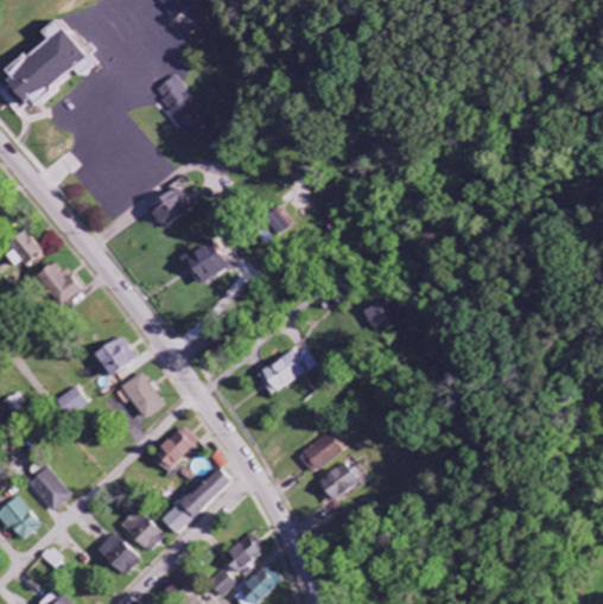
[(157,0),(171,19),(192,4),(190,0),(157,0)]
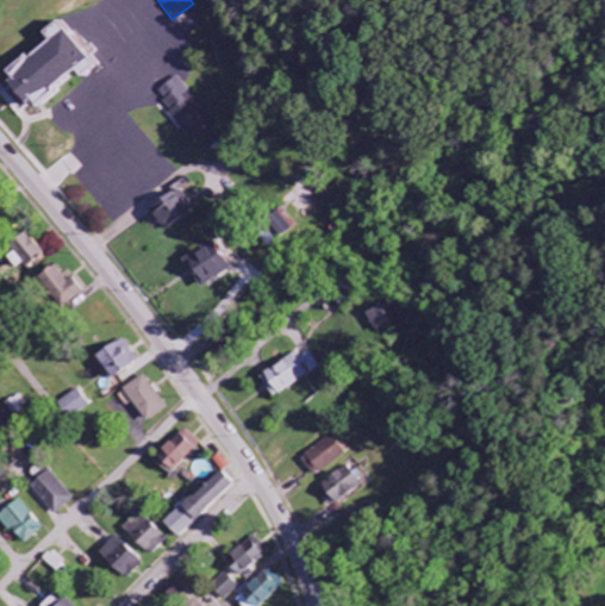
[(92,67),(56,22),(41,33),(49,44),(2,82),(20,105),(26,100),(32,106),(74,73),(78,77),(92,67)]
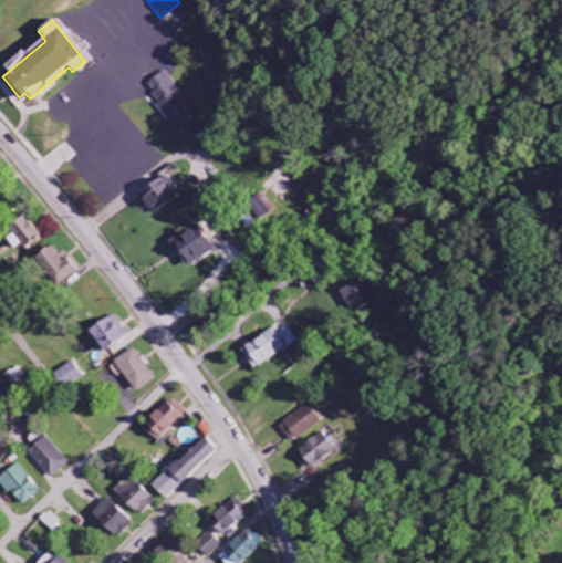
[(200,114),(164,69),(144,84),(180,131),(200,114)]
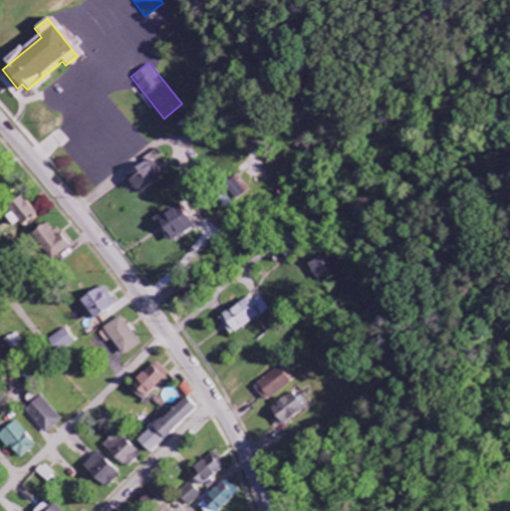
[(136,191),(159,180),(149,159),(125,170),(136,191)]
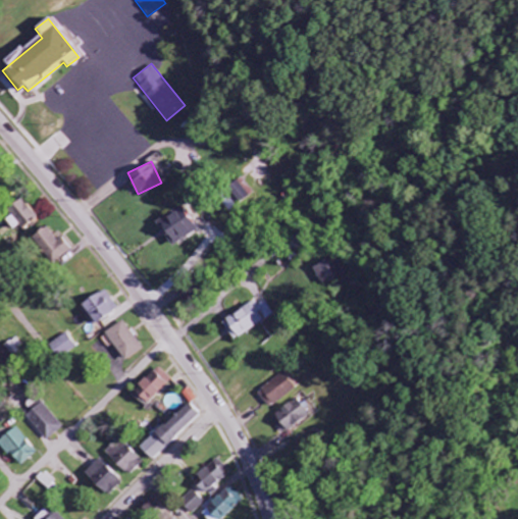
[(225,201),(229,207),(240,199),(243,202),(255,192),(243,175),(229,187),(235,194),(225,201)]
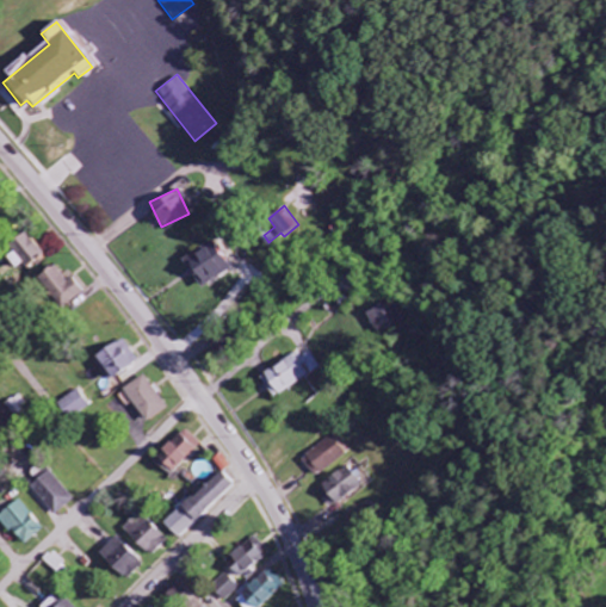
[(6,253),(14,268),(42,252),(29,229),(10,241),(13,248),(6,253)]
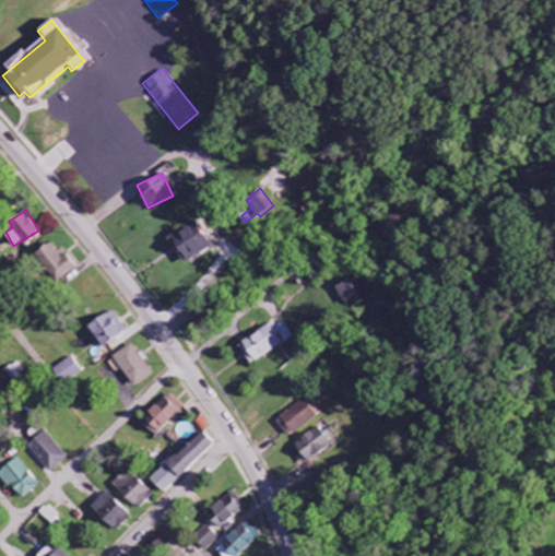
[(181,260),(211,246),(198,219),(168,233),(181,260)]
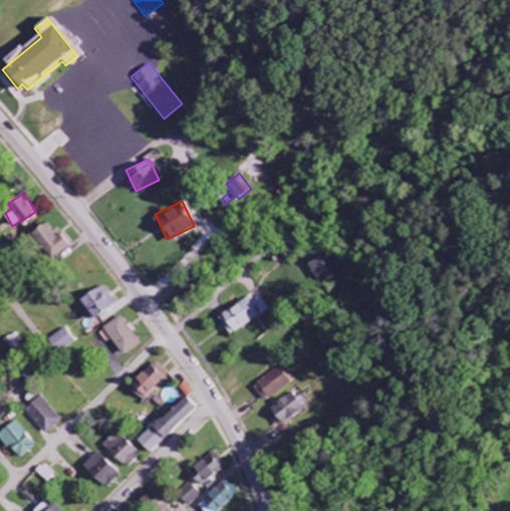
[(70,245),(60,231),(56,234),(46,221),(34,230),(53,257),(70,245)]
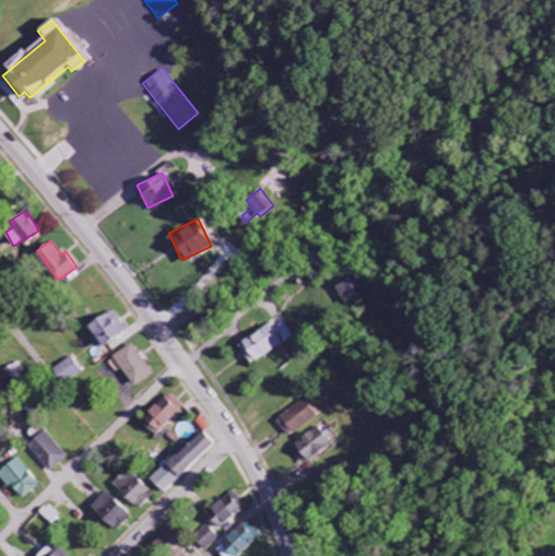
[(369,293),(362,272),(337,283),(344,304),(369,293)]
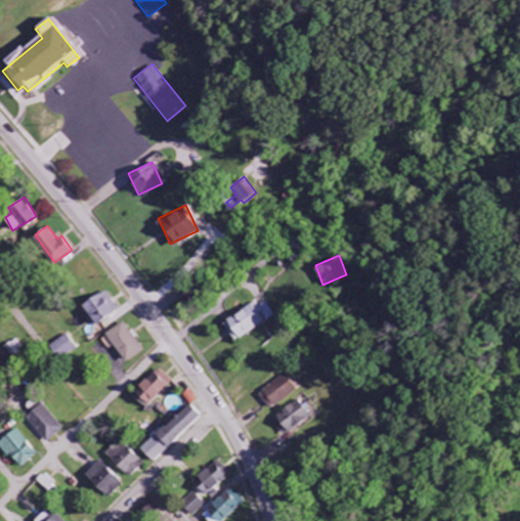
[(92,326),(118,308),(104,288),(79,305),(92,326)]
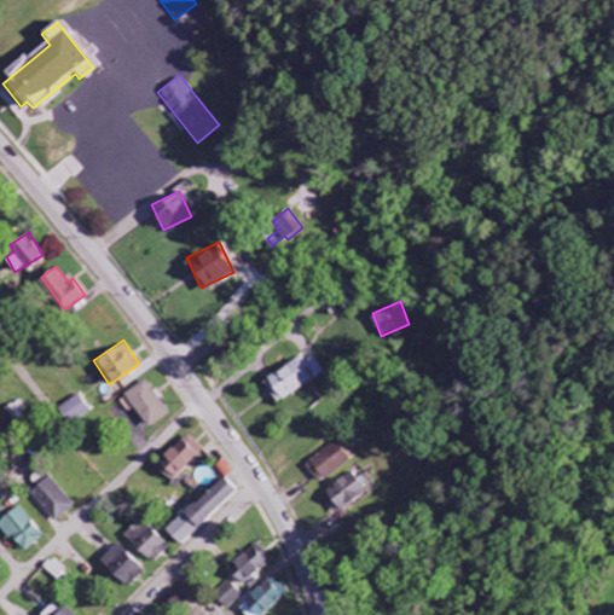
[(301,361),(297,355),(261,378),(274,400),(323,370),(313,354),(301,361)]
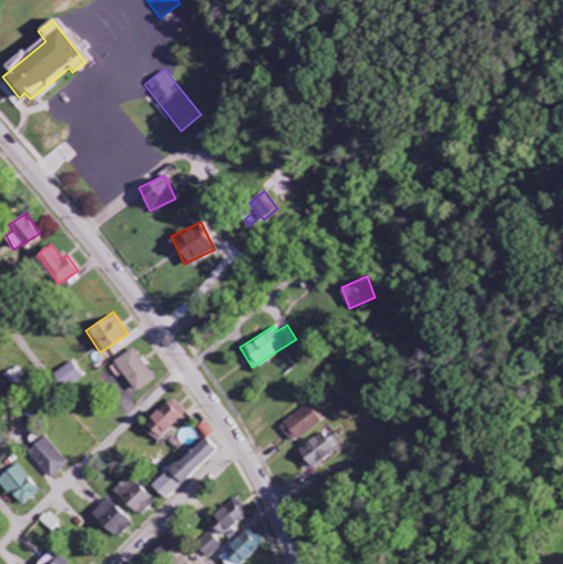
[(154,376),(133,346),(112,360),(134,390),(154,376)]
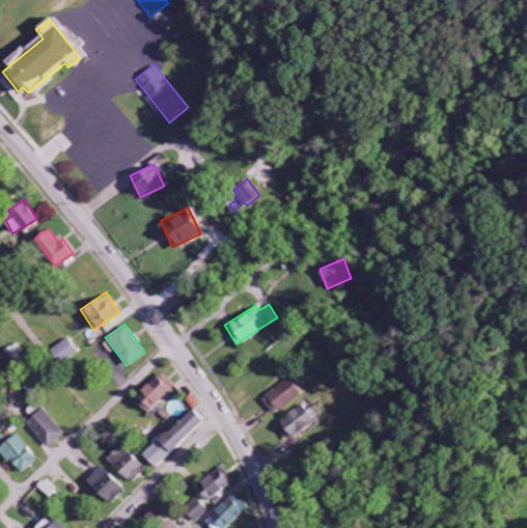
[(78,350),(66,335),(51,349),(62,363),(78,350)]
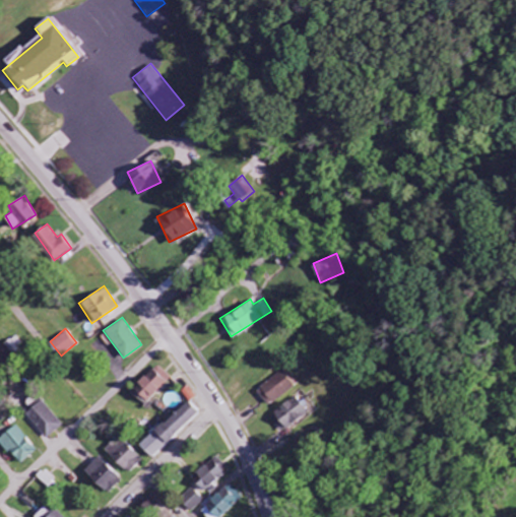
[(23,344),(15,333),(0,344),(0,362),(23,344)]
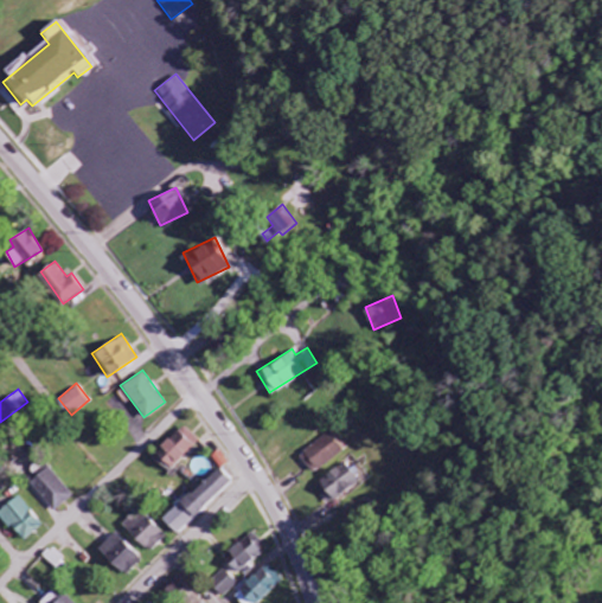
[(155,456),(175,468),(194,434),(175,422),(155,456)]
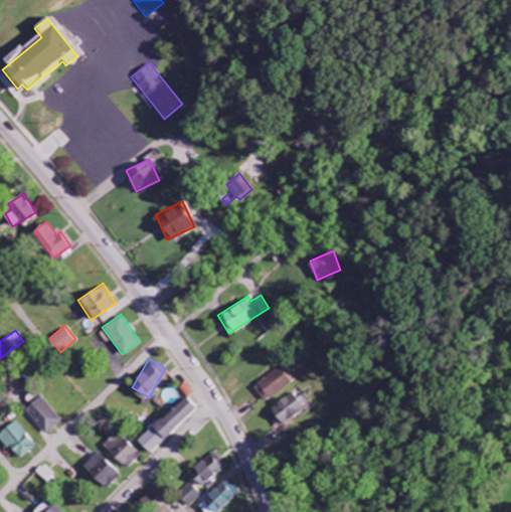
[(284,363),(252,383),(263,400),(295,380),(284,363)]
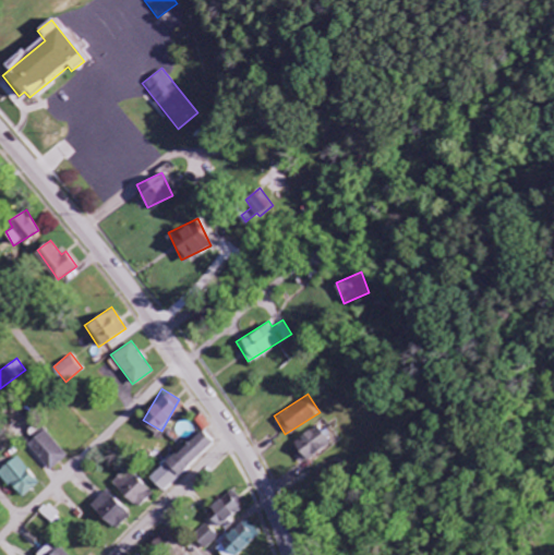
[(303,461),(329,442),(315,423),(289,443),(303,461)]
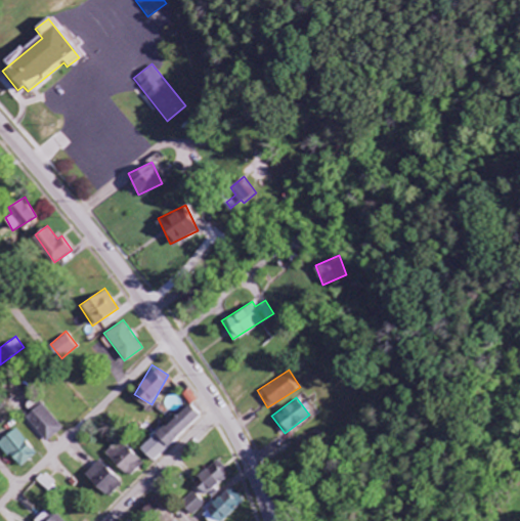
[(47,439),(62,426),(41,400),(25,415),(47,439)]
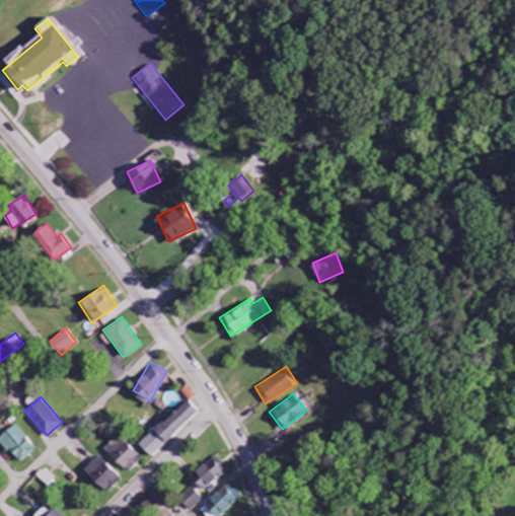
[(151,456),(197,410),(185,397),(138,444),(151,456)]
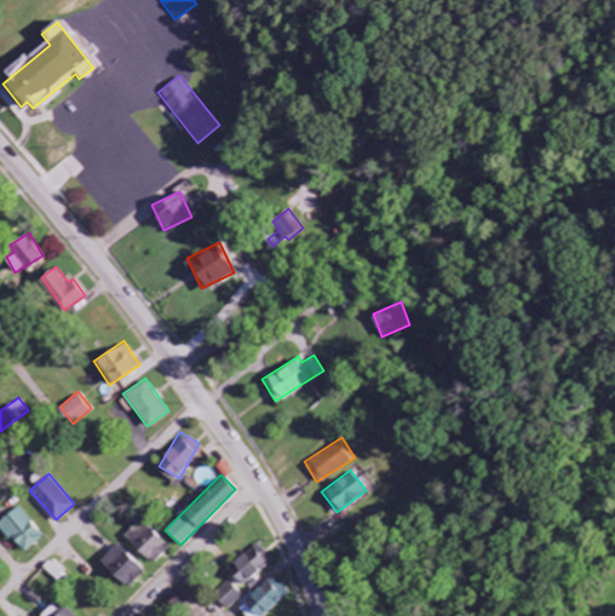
[(42,534),(18,504),(0,518),(0,527),(21,552),(42,534)]
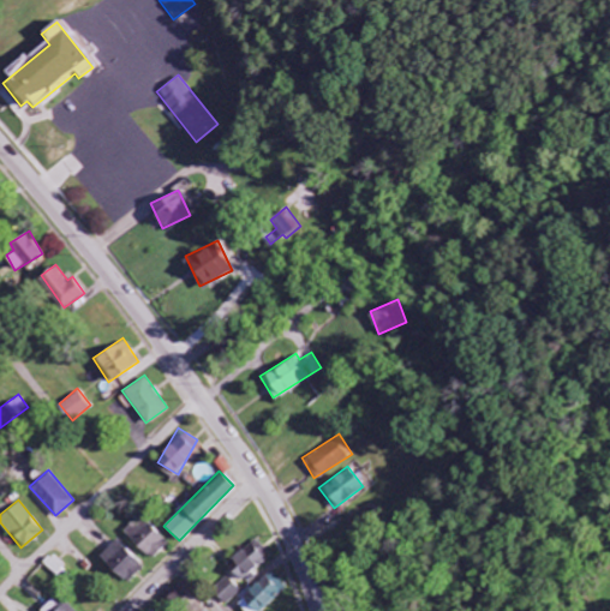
[(125,531),(148,558),(167,543),(144,515),(125,531)]
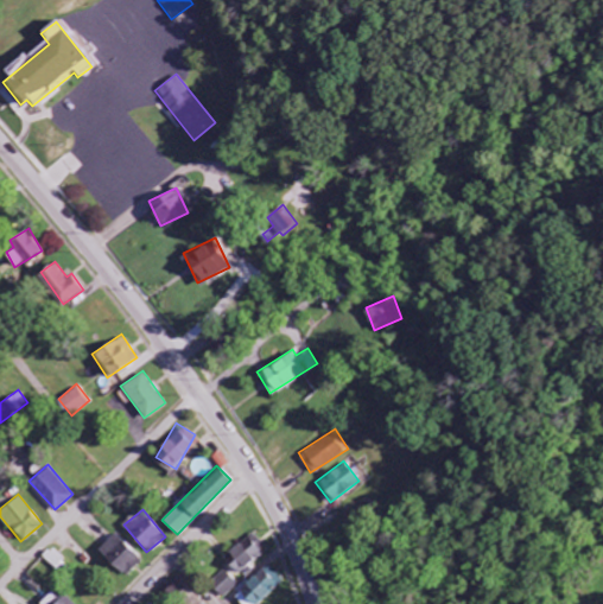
[(266,546),(251,529),(222,558),(237,573),(266,546)]
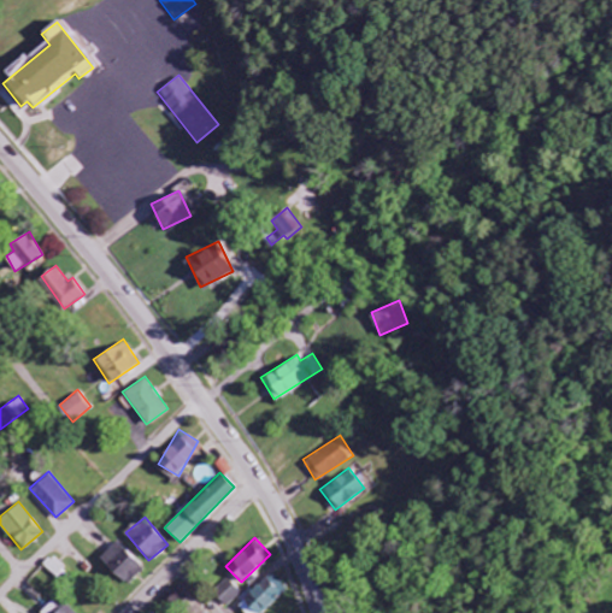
[(99,556),(125,585),(143,569),(117,540),(99,556)]
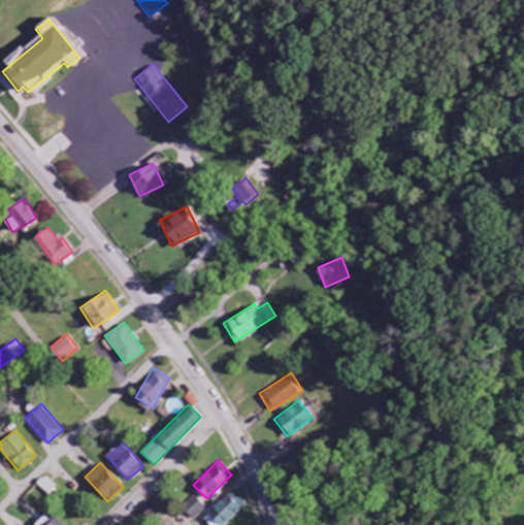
[(56,485),(43,473),(36,482),(48,493),(56,485)]
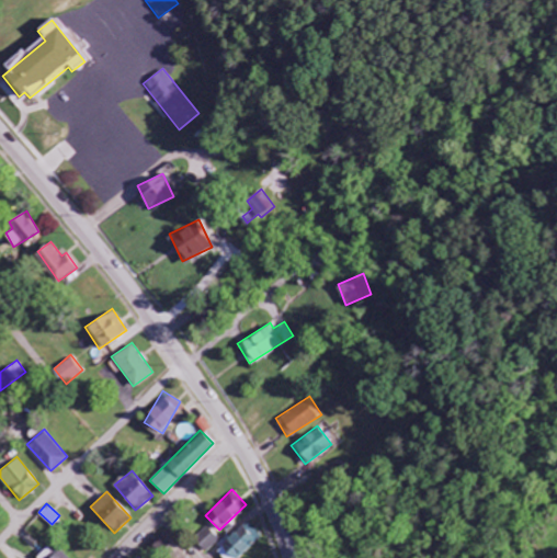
[(216,549),(223,556),(227,553),(230,556),(228,557),(234,557),(260,534),(247,520),(216,549)]
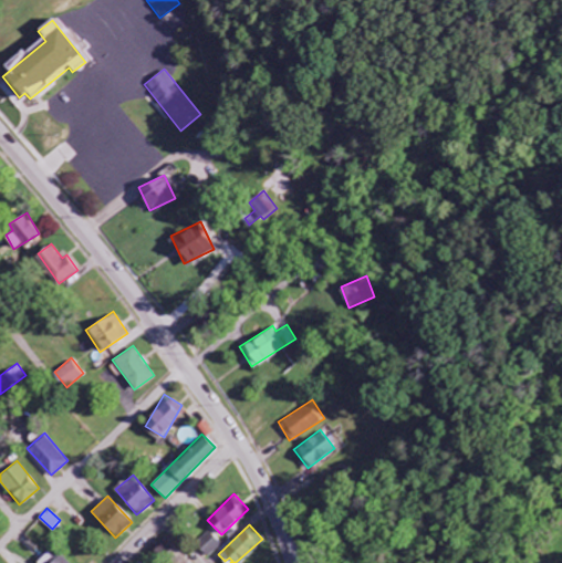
[(198,562),(221,542),(209,530),(185,552),(194,562),(198,562)]
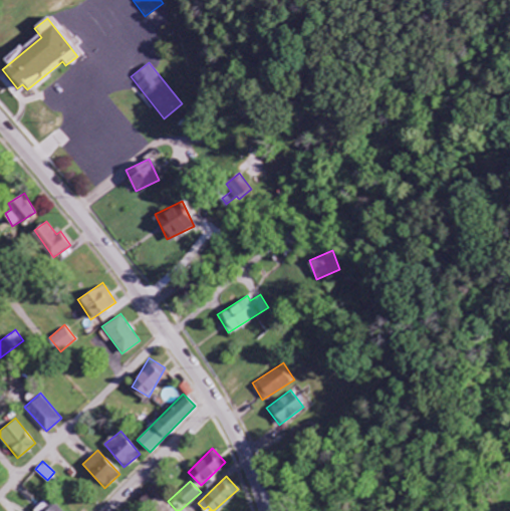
[(31,510),(61,510),(45,495),(30,510),(31,510)]
